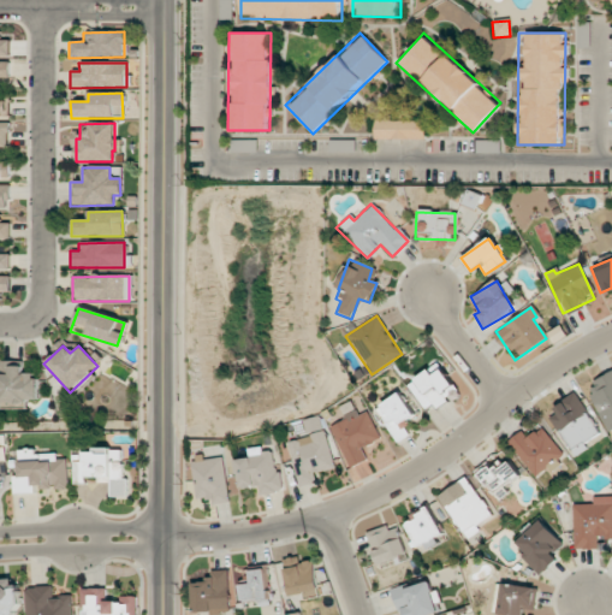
[(35,400),(34,373),(21,374),(19,361),(0,362),(0,407),(22,406),(22,401),(35,400)]
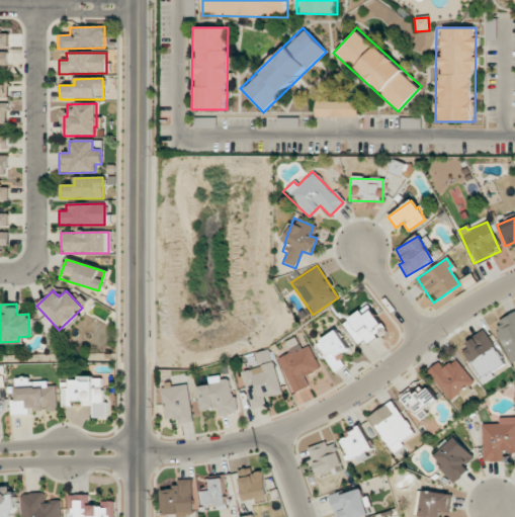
[(341,322),(354,345),(363,339),(365,342),(383,331),(367,306),(341,322)]
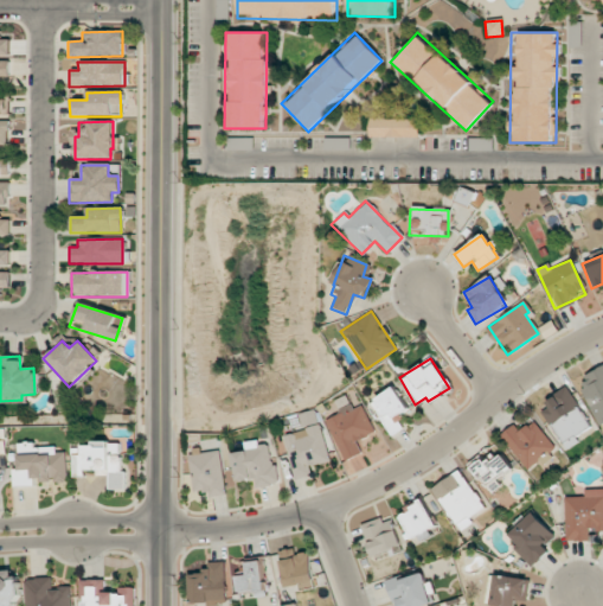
[(602,419),(602,365),(575,378),(595,423),(602,419)]
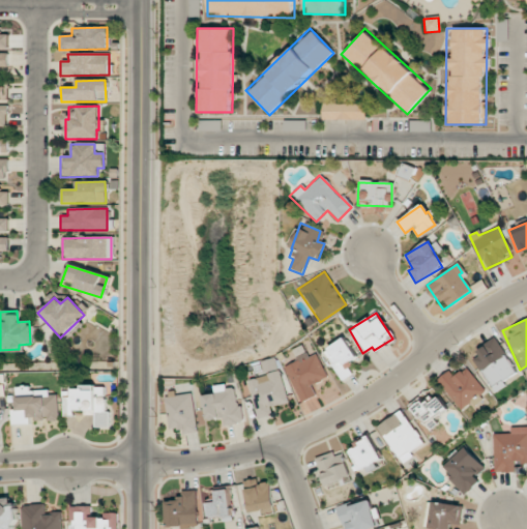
[(321,351),(339,381),(353,373),(346,361),(353,357),(343,339),(321,351)]
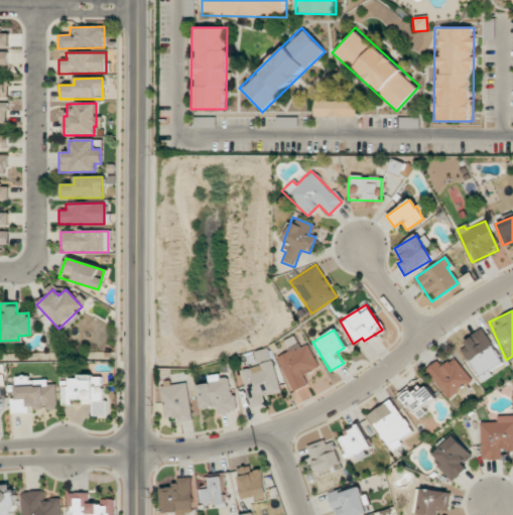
[(480,383),(491,376),(488,371),(501,362),(481,331),(457,346),(480,383)]
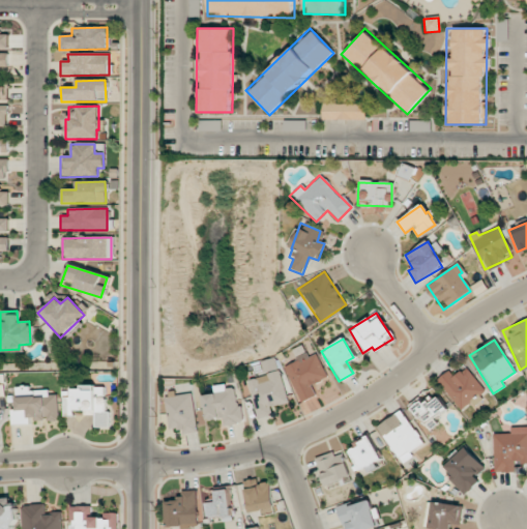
[(313,352),(294,360),(295,361),(283,368),(298,403),(314,397),(310,386),(325,379),(313,352)]
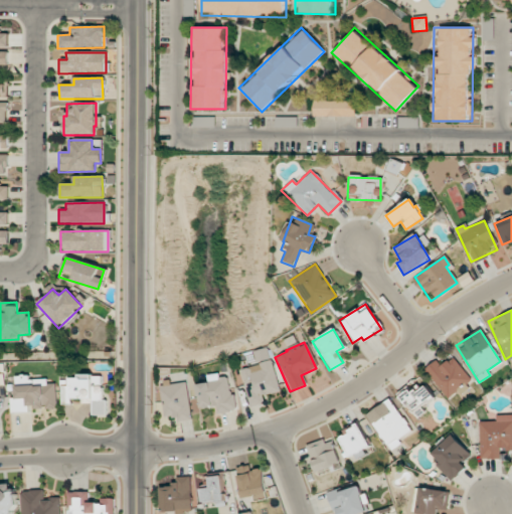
[(439,367),(434,361),(422,370),(446,398),(469,380),(451,357),(439,367)]
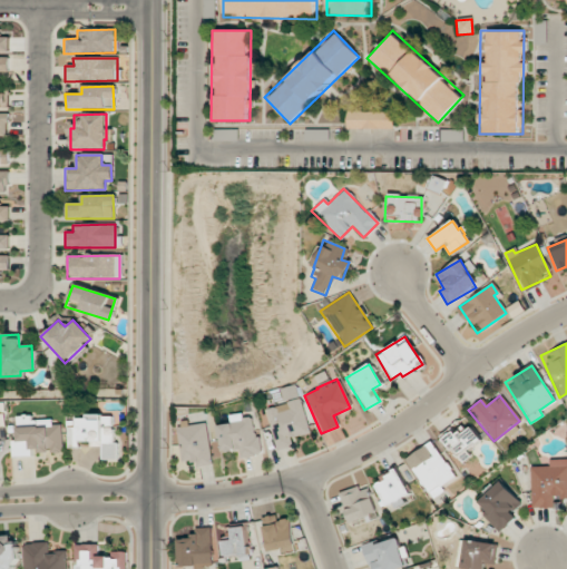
[(263,409),(274,451),(290,448),(287,439),(308,433),(299,400),(263,409)]
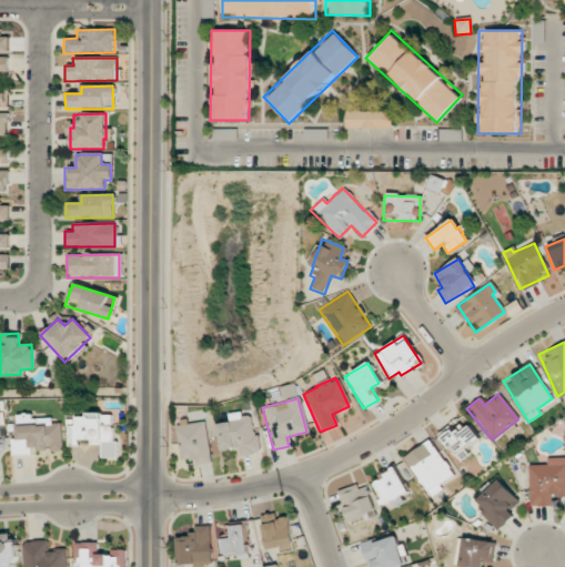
[(258,454),(251,412),(228,416),(229,422),(214,424),(219,453),(236,449),(238,457),(258,454)]
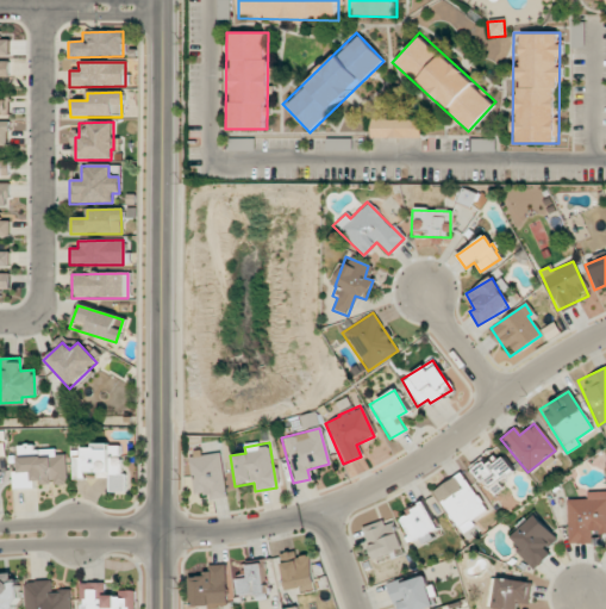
[(12,489),(31,489),(31,485),(66,484),(66,455),(55,455),(55,449),(33,451),(33,446),(18,446),(18,472),(12,472),(12,489)]
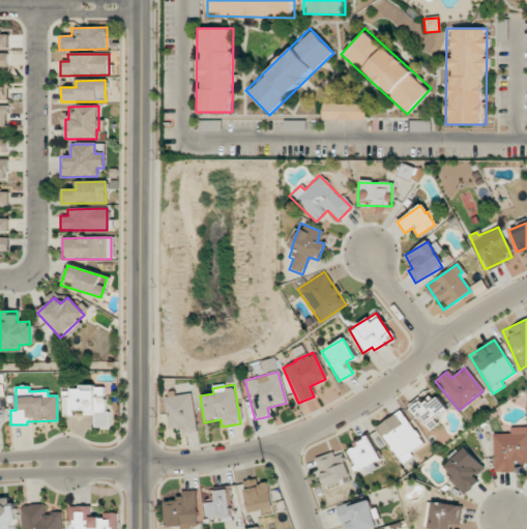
[(106,428),(106,387),(68,387),(68,398),(62,398),(62,417),(71,416),(71,410),(84,410),(84,416),(93,416),(93,428),(106,428)]
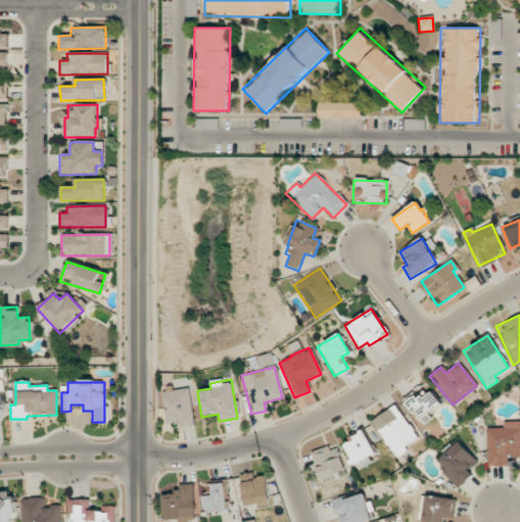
[(431,419),(427,414),(440,404),(423,383),(402,400),(422,427),(431,419)]
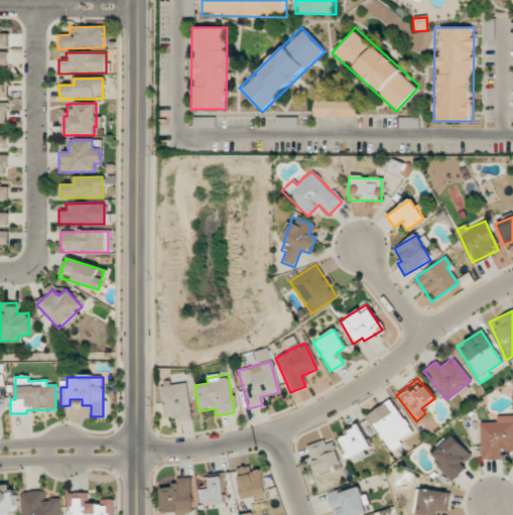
[(162,418),(174,417),(175,422),(189,421),(185,382),(166,384),(166,386),(159,387),(162,418)]
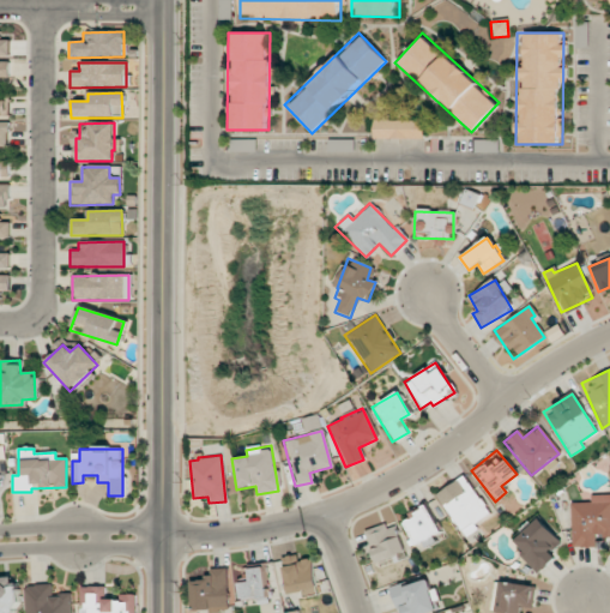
[(436,493),(460,535),(489,518),(465,476),(436,493)]
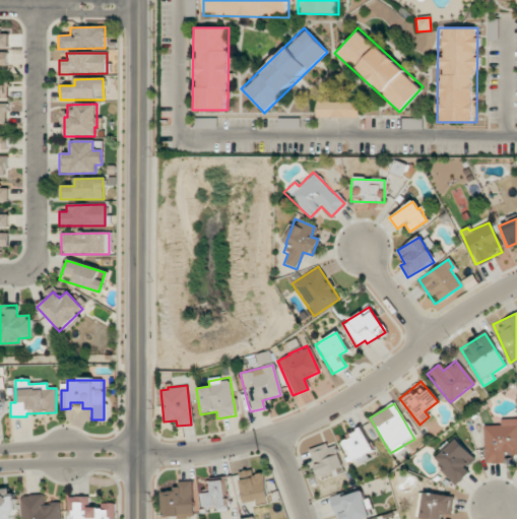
[(516,454),(516,436),(516,419),(499,419),(499,426),(481,427),(482,464),(503,464),(503,455),(516,454)]
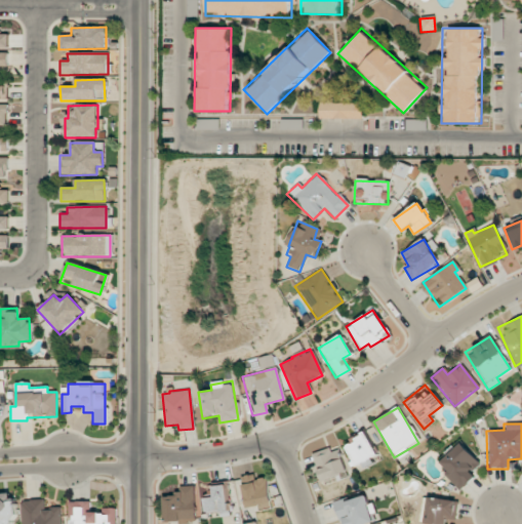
[(369,457),(375,454),(366,434),(344,444),(354,466),(361,462),(364,469),(372,465),(369,457)]
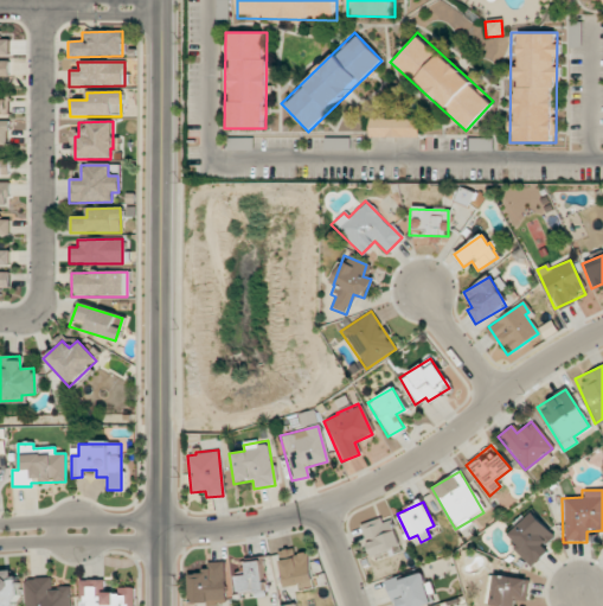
[(511,549),(531,568),(546,552),(543,548),(553,536),(528,512),(506,535),(515,544),(511,549)]
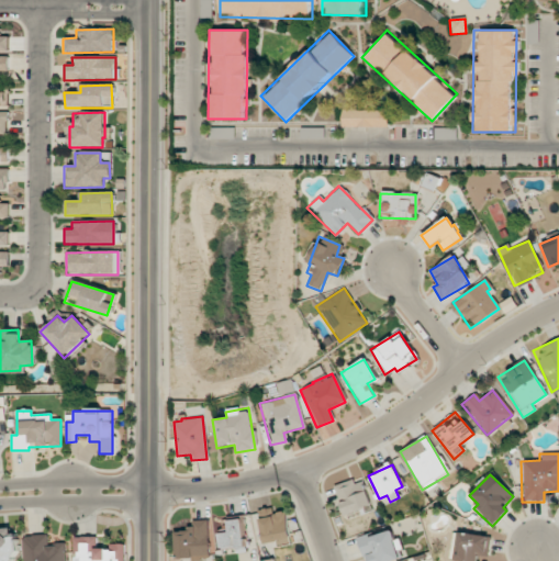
[(342,515),(369,505),(360,478),(333,486),(342,515)]
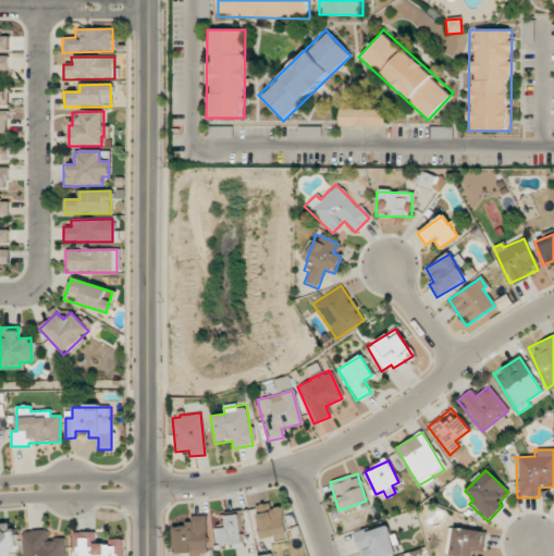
[(268,509),(267,504),(253,506),(260,541),(286,535),(280,507),(268,509)]
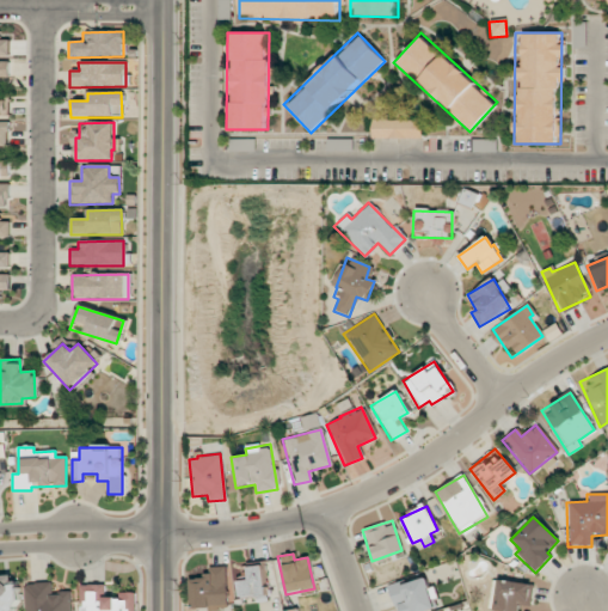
[(238,598),(253,597),(255,603),(265,602),(260,566),(246,567),(247,581),(235,582),(238,598)]
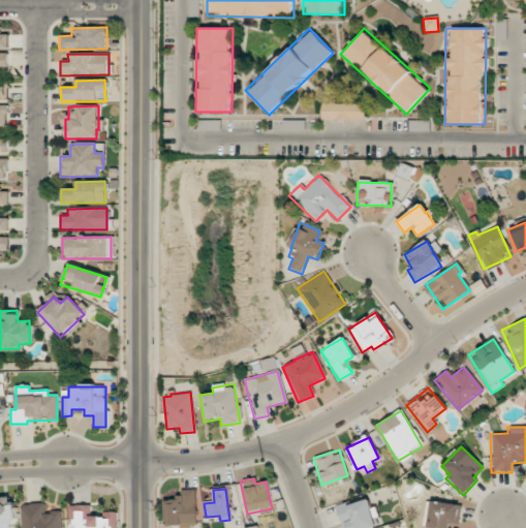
[(163,499),(163,527),(194,527),(193,490),(180,491),(181,499),(163,499)]
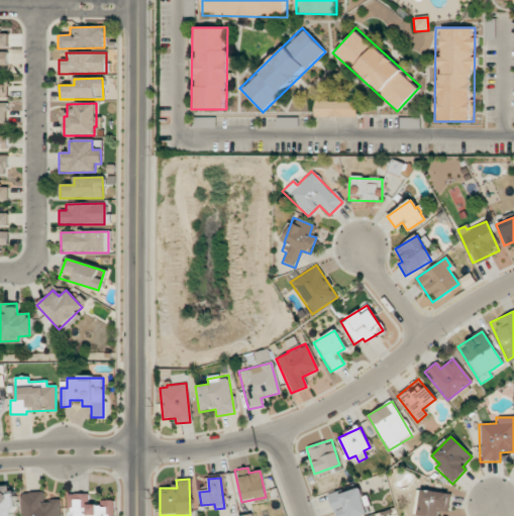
[(13,515),(10,486),(0,487),(0,515),(13,515)]
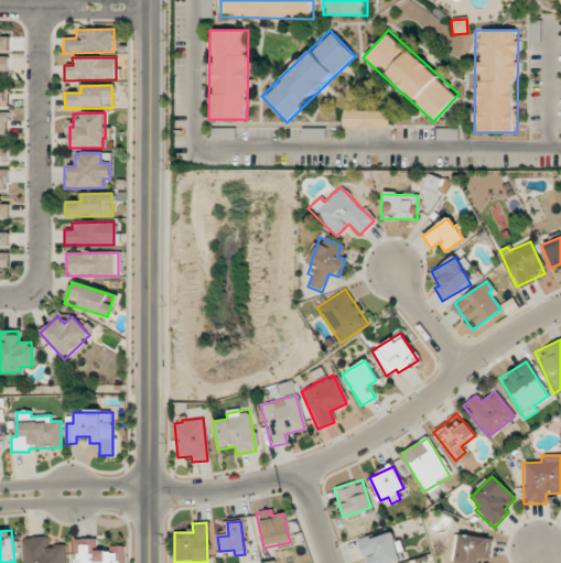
[(357,541),(365,562),(395,562),(402,560),(391,530),(357,541)]
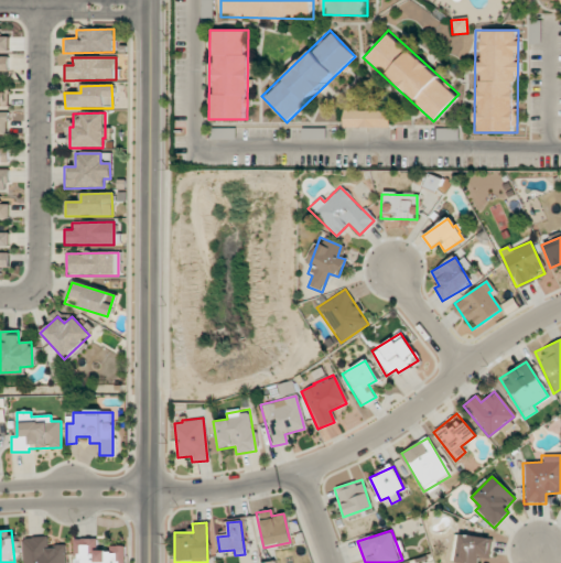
[(475,562),(476,558),(487,560),(489,540),(455,534),(451,562),(475,562)]
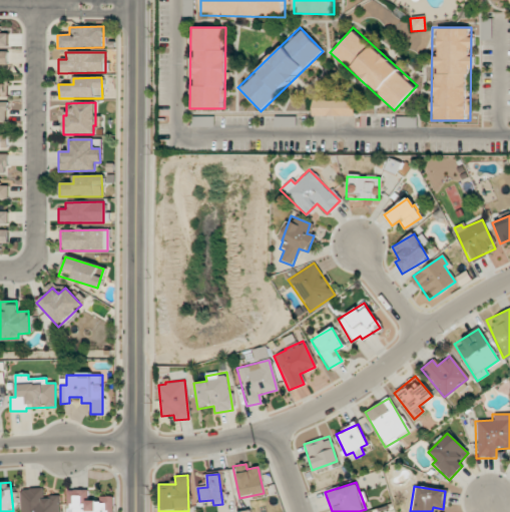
[(58,511),(58,497),(42,498),(42,489),(19,490),(20,511),(58,511)]
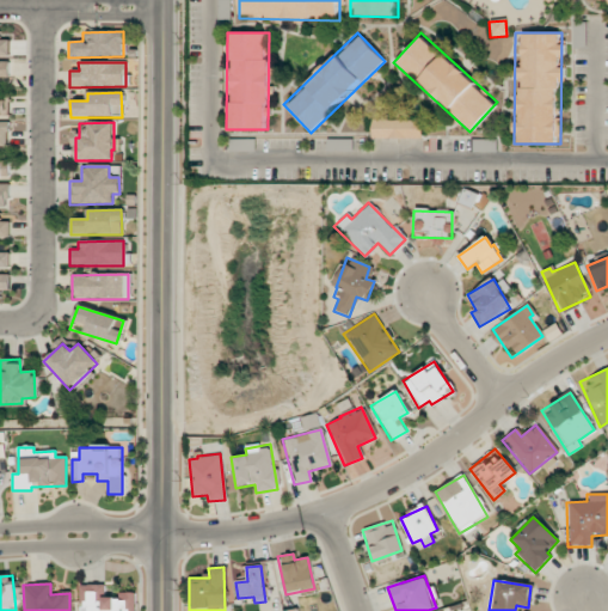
[(134,610),(133,593),(118,593),(118,598),(104,599),(104,585),(78,585),(78,606),(85,606),(85,610),(134,610)]
